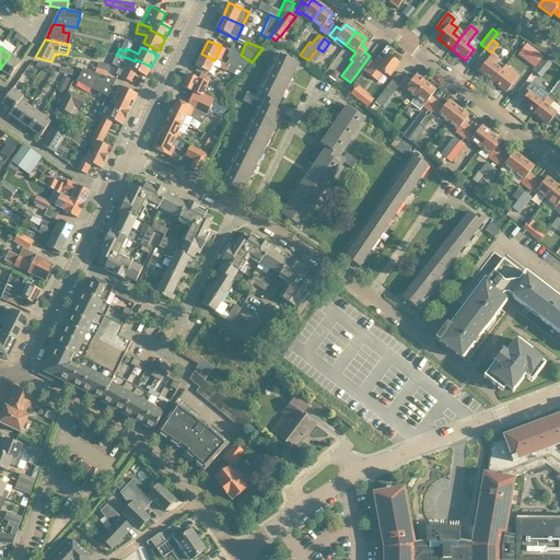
[(537,53),(529,63),(535,69),(544,58),(537,53)]
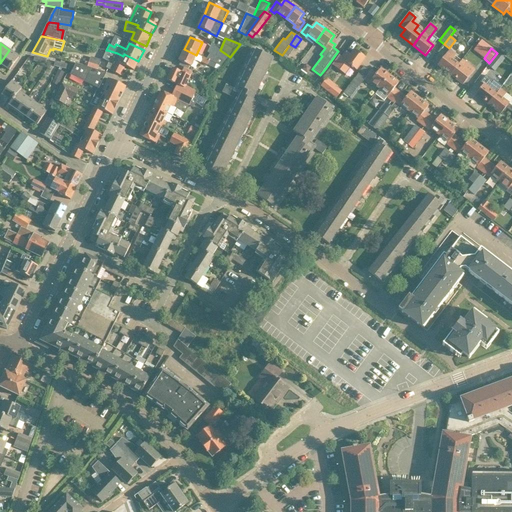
[(196,55),(184,49),(179,61),(191,67),(196,55)]
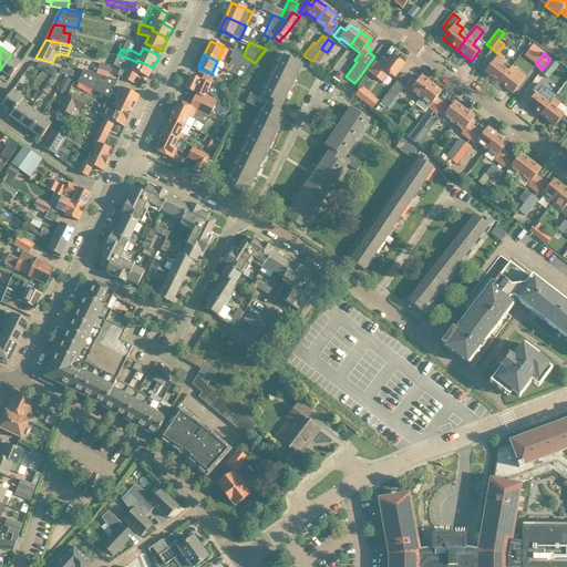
[(226,185),(225,187),(233,191),(234,188),(247,195),(286,114),(280,112),(302,65),(281,54),(261,95),(267,99),(225,185),(226,185)]
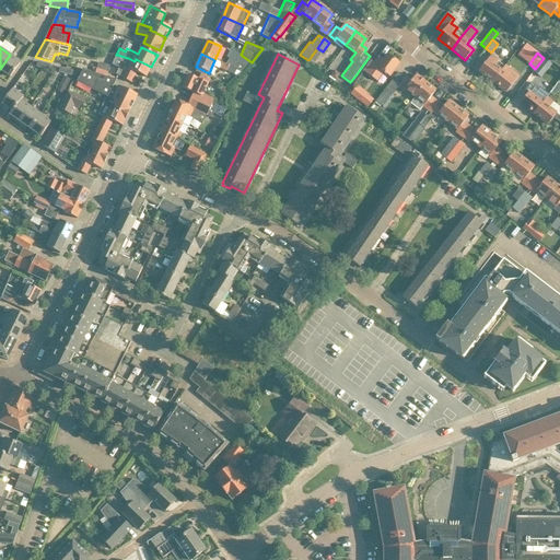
[(21,62),(10,55),(0,69),(10,77),(21,62)]
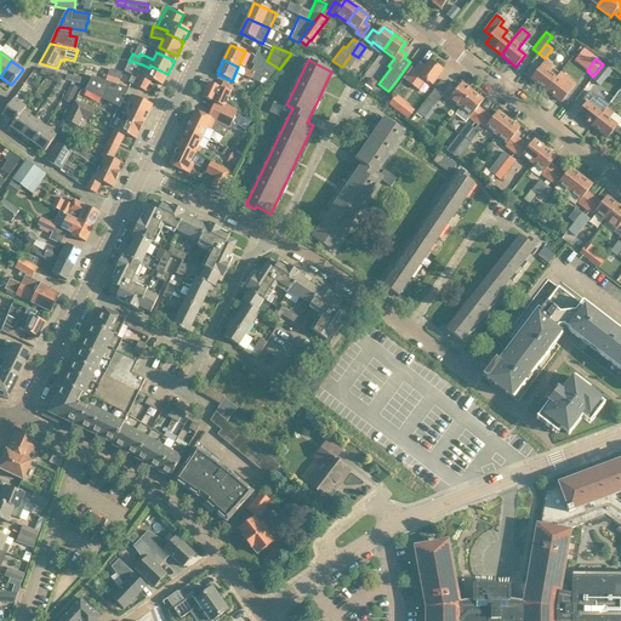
[(125,72),(131,75),(129,83),(136,86),(146,92),(152,80),(163,86),(167,74),(151,66),(149,68),(142,64),(130,61),(125,72)]
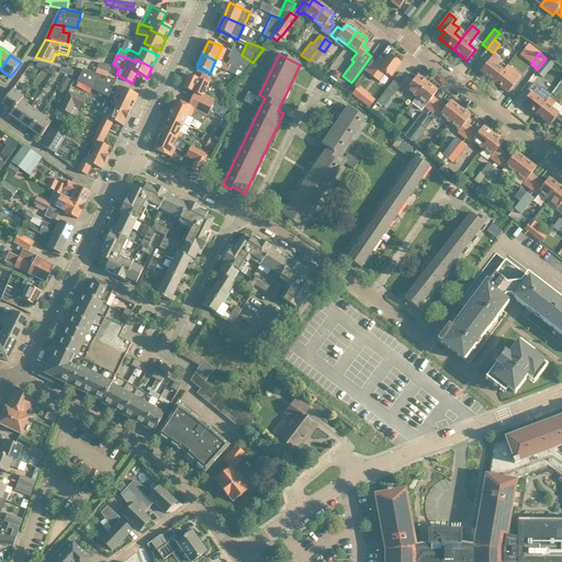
[(243,74),(253,63),(242,55),(233,68),(237,70),(243,74)]
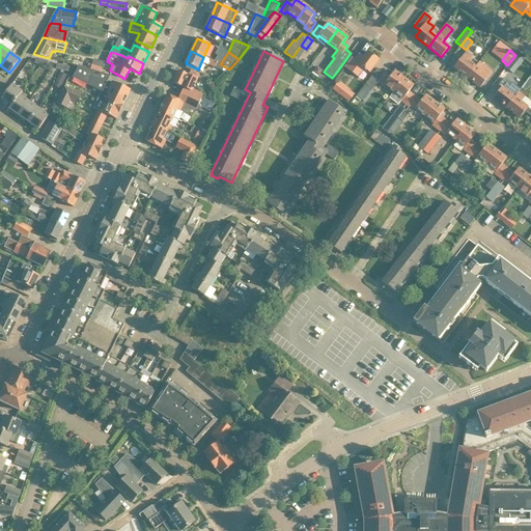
[(352,57),(344,67),(347,70),(347,71),(348,71),(357,77),(363,68),(368,73),(379,59),(368,52),(364,58),(358,54),(359,55),(354,61),(352,59),(353,58),(352,57)]
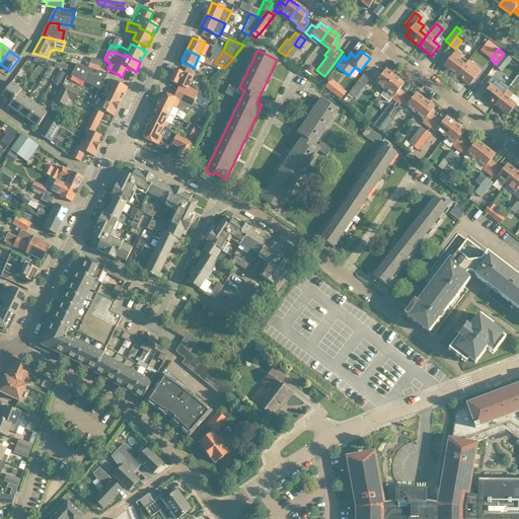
[(455,52),(444,66),(456,76),(464,66),(458,61),(462,57),(455,52)]
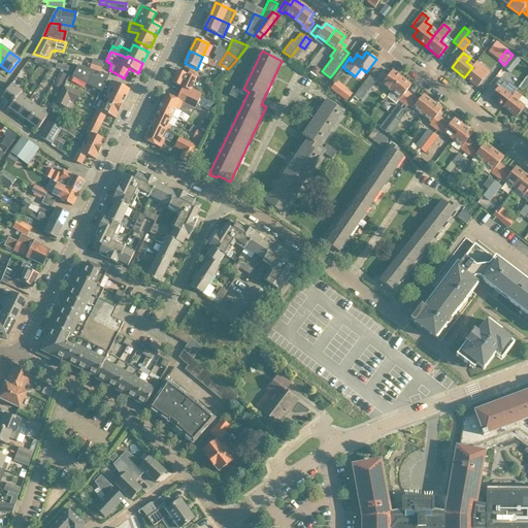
[(503,68),(509,73),(515,67),(520,60),(514,56),(509,62),(509,61),(503,68)]
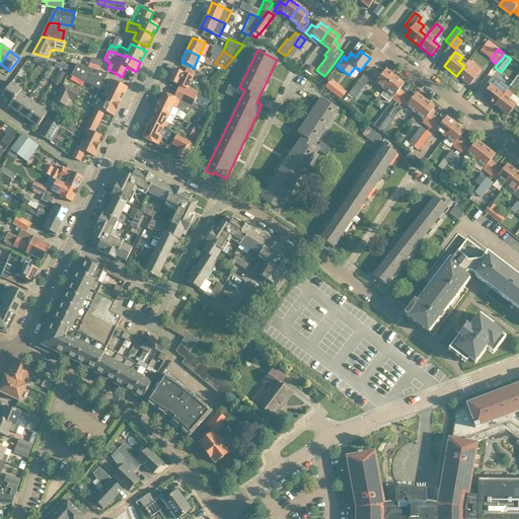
[(91,58),(88,68),(98,71),(101,61),(91,58)]
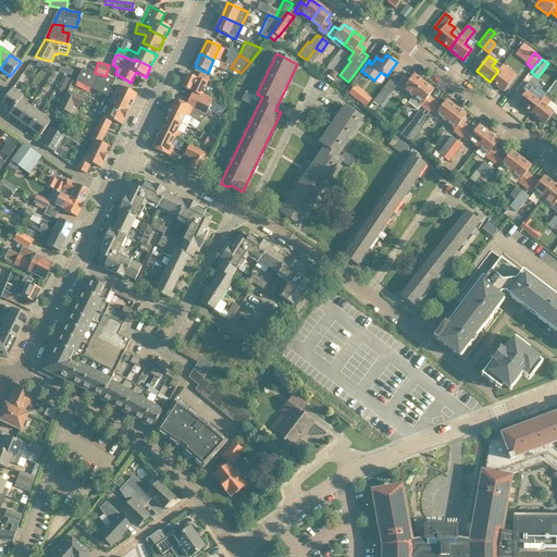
[(233,74),(235,70),(231,67),(221,63),(219,67),(233,74)]
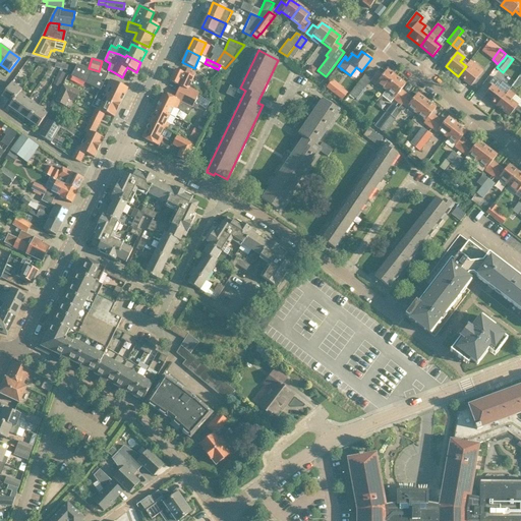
[(466,66),(458,76),(471,87),(479,76),(482,71),(476,66),(470,61),(466,66)]
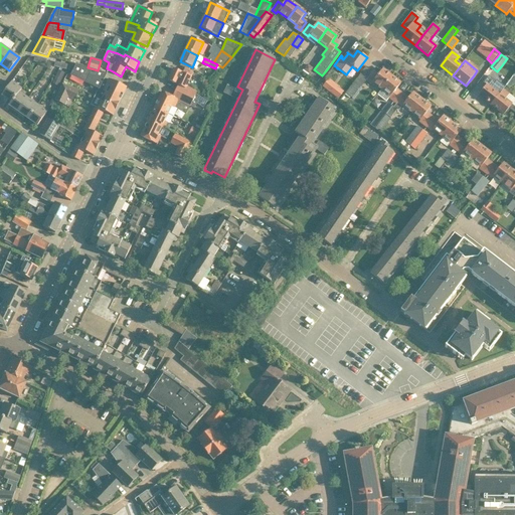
[(96,96),(103,100),(117,107),(127,88),(109,79),(104,78),(107,73),(98,70),(88,67),(75,63),(70,75),(99,90),(96,96)]
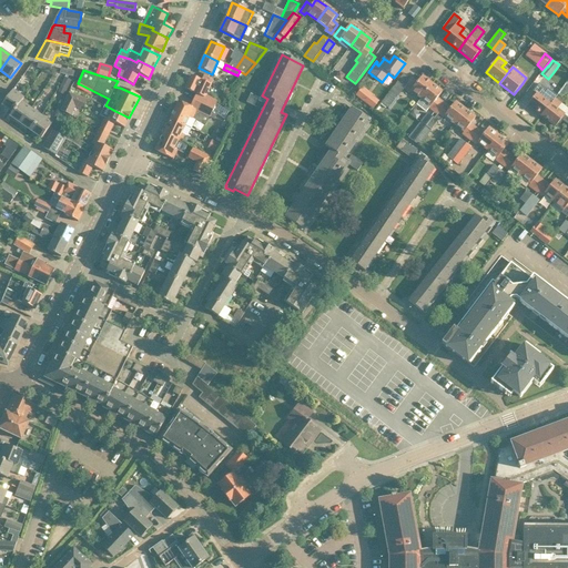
[(196,94),(193,100),(212,112),(216,114),(224,120),(229,112),(216,104),(217,102),(205,95),(213,80),(204,75),(202,81),(191,75),(185,89),(196,94)]
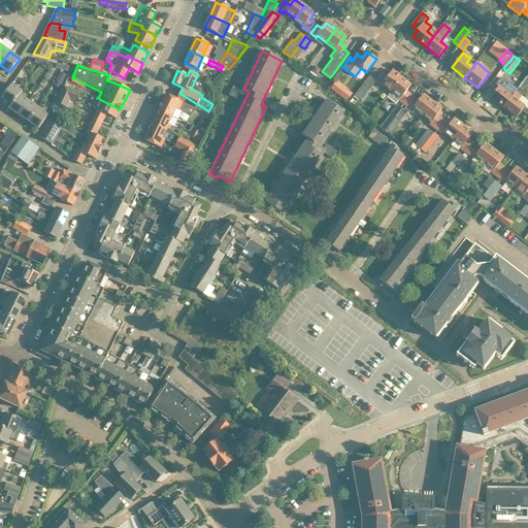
[(383,85),(392,91),(401,78),(392,71),(388,77),(383,73),(375,81),(381,86),(383,85)]
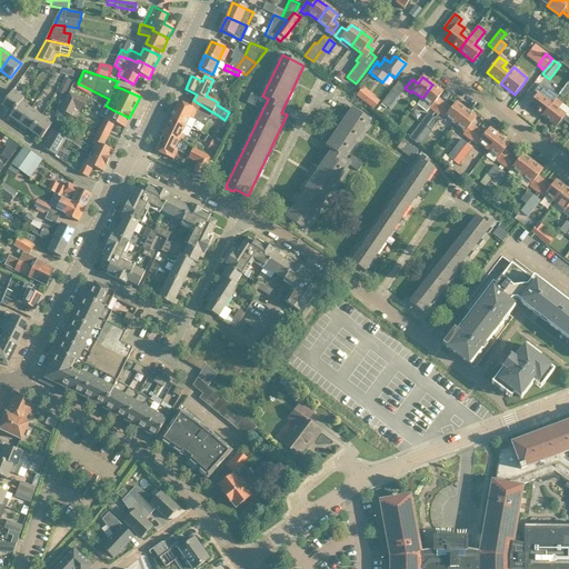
[(58,92),(63,96),(71,80),(65,78),(58,92)]
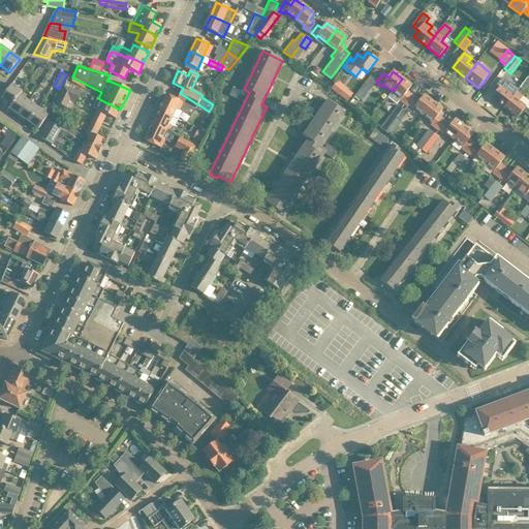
[(360,91),(355,96),(362,102),(371,90),(368,87),(373,80),(370,78),(360,91)]
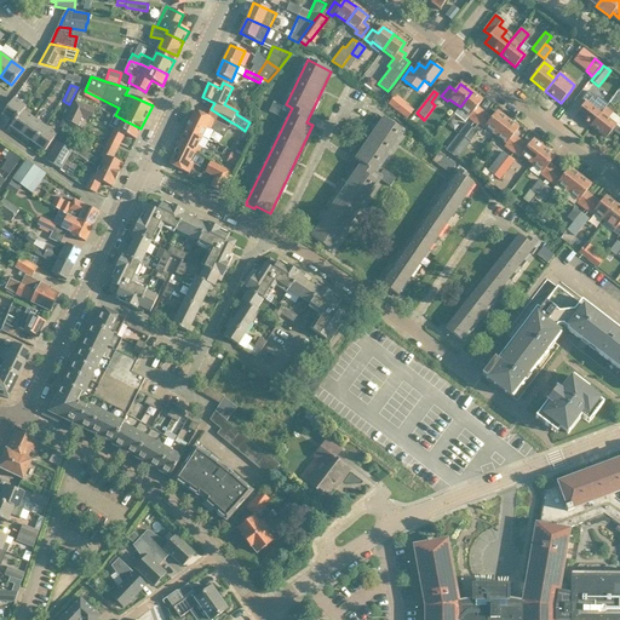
[(585,103),(577,114),(591,126),(601,115),(606,109),(608,105),(597,97),(597,98),(589,91),(581,99),(585,103)]
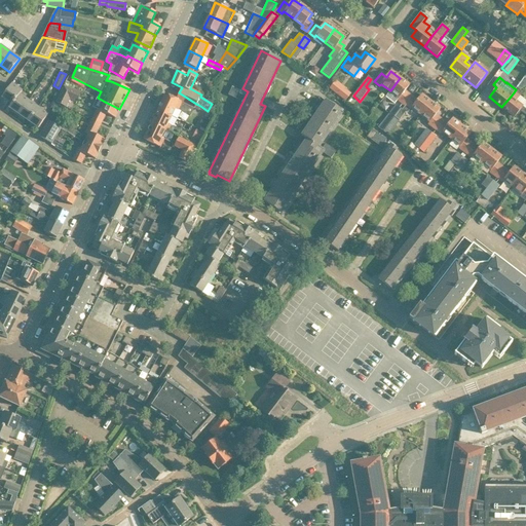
[(400,78),(390,90),(399,98),(398,100),(403,104),(410,96),(405,91),(409,85),(400,78)]
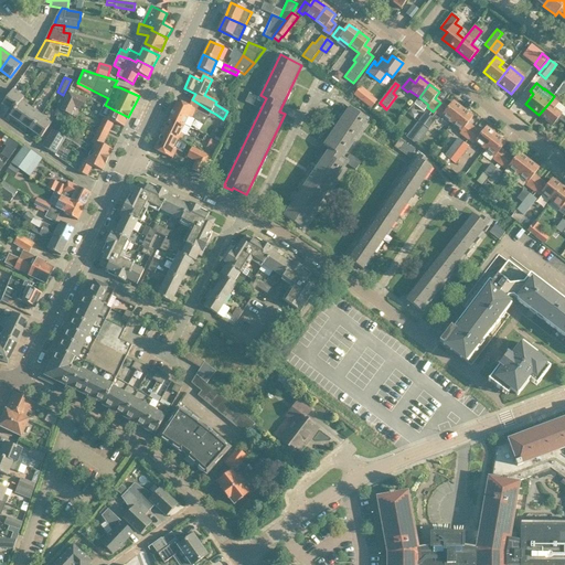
[(354,95),(371,108),(376,100),(360,87),(354,95)]
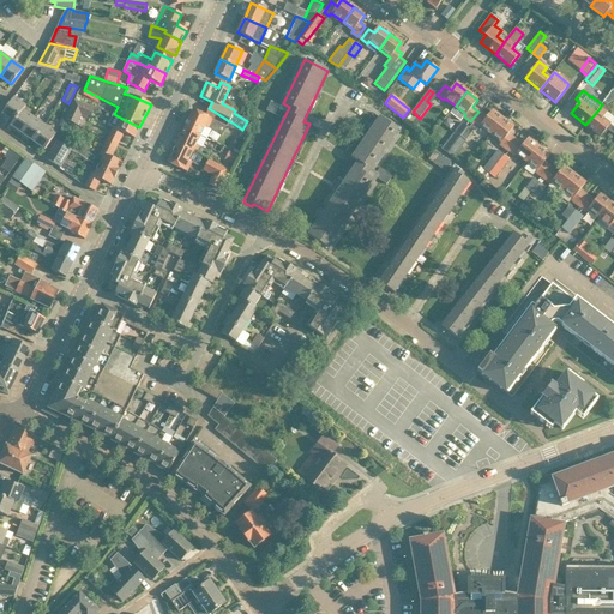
[(2,114),(13,121),(25,106),(13,98),(2,114)]
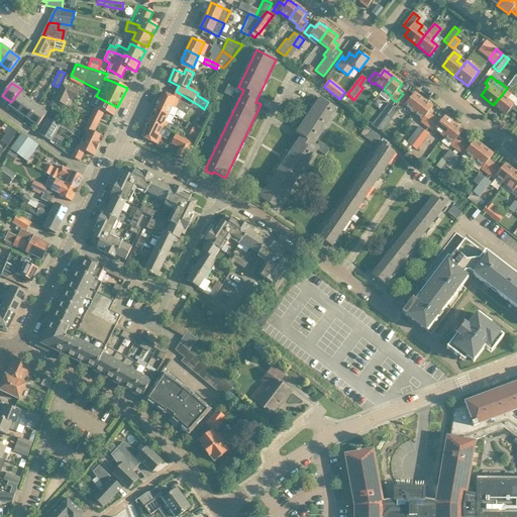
[(69,98),(73,89),(63,85),(55,101),(65,105),(69,98)]
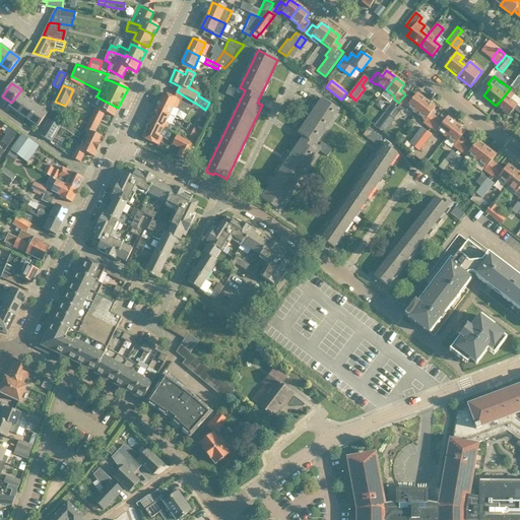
[(225,93),(237,100),(241,91),(230,86),(225,93)]
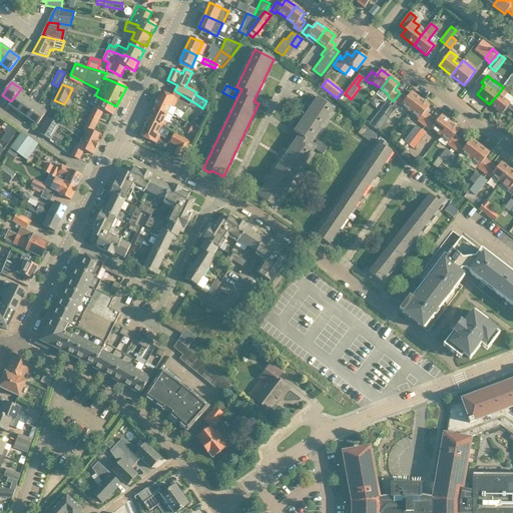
[(9,105),(18,111),(28,98),(19,92),(21,89),(21,88),(11,101),(9,105)]
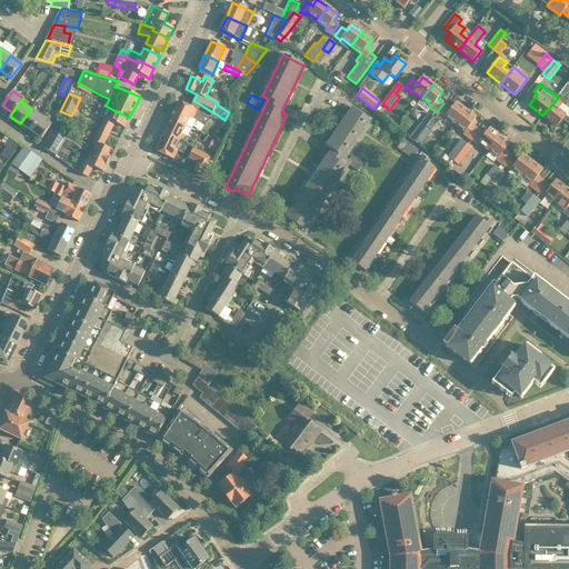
[(179,102),(171,119),(186,126),(189,118),(192,119),(197,111),(210,118),(212,112),(193,100),(190,108),(179,102)]
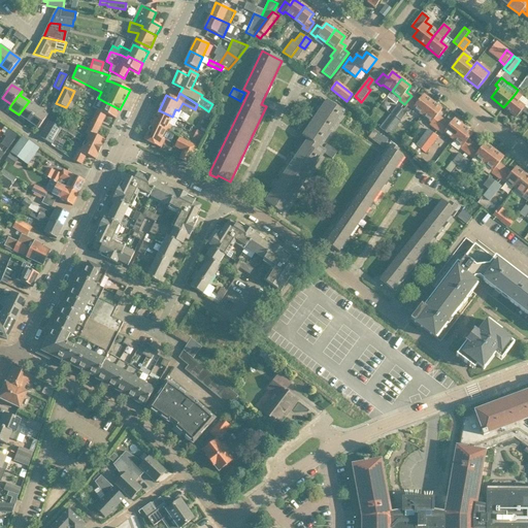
[(512,98),(503,107),(517,118),(522,111),(524,113),(527,109),(525,107),(517,102),(521,97),(516,93),(512,98)]
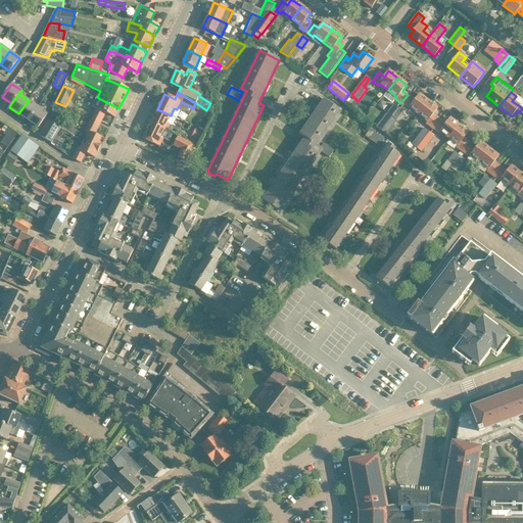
[(398,108),(381,131),(386,134),(403,112),(406,111),(410,107),(419,114),(428,102),(419,95),(415,100),(410,96),(399,109),(398,108)]
